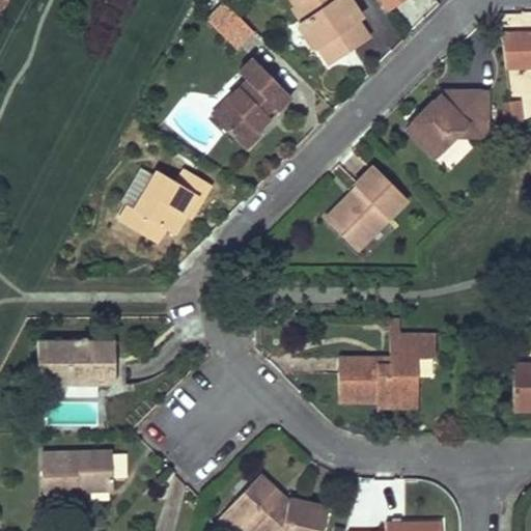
[(330,60),(364,37),(363,35),(365,34),(356,20),(360,17),(348,0),(289,0),(294,5),(291,6),(302,22),(300,23),(299,27),(311,46),(314,47),(316,45),(326,60),(328,58),(330,60)]
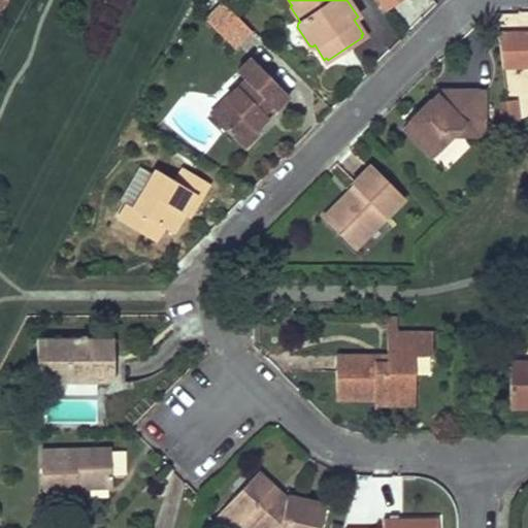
[(377,0),(384,10),(399,0),(377,0)]
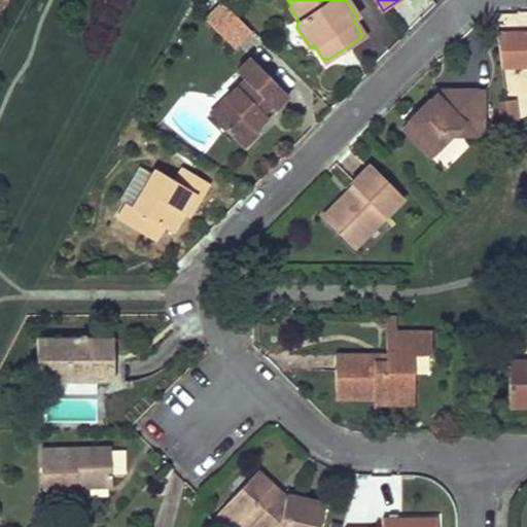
[(249,30),(222,3),(205,21),(232,47),(249,30)]
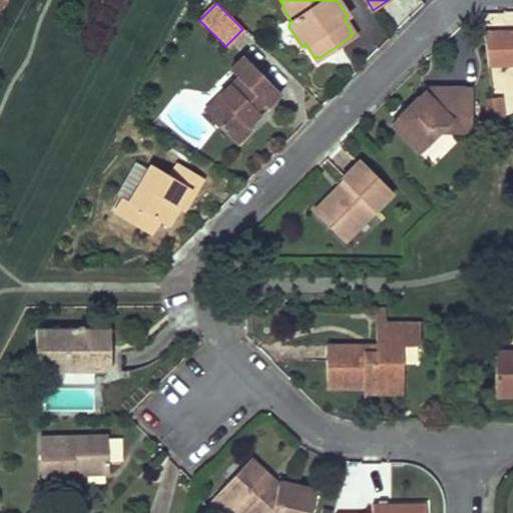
[(512,31),(484,32),(488,66),(512,65),(512,31)]
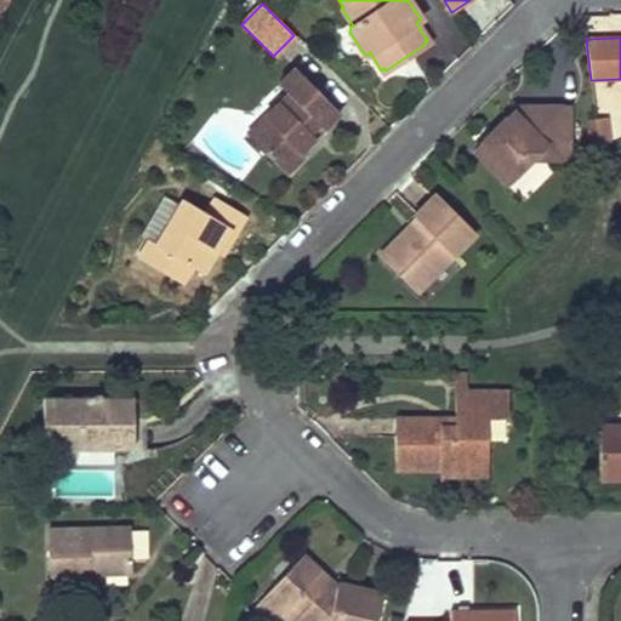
[(339,113),(294,68),(277,85),(286,95),(246,135),(285,175),(303,158),(298,153),(314,138),(309,132),(317,125),(322,130),(339,113)]
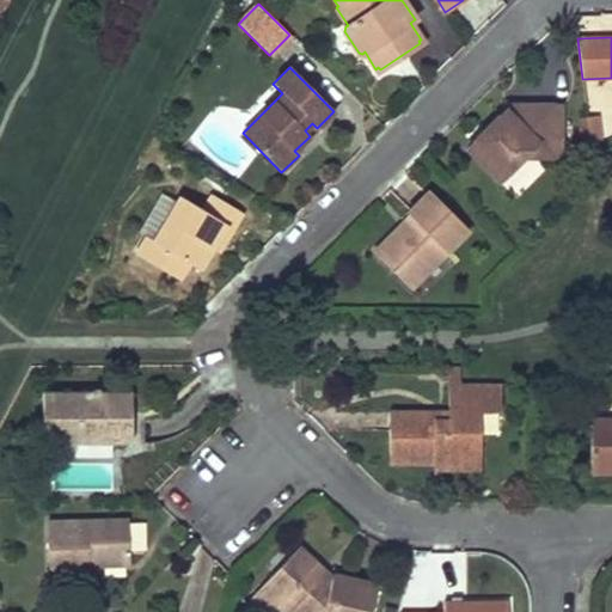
[(598,115),(587,116),(591,141),(600,140),(598,115)]
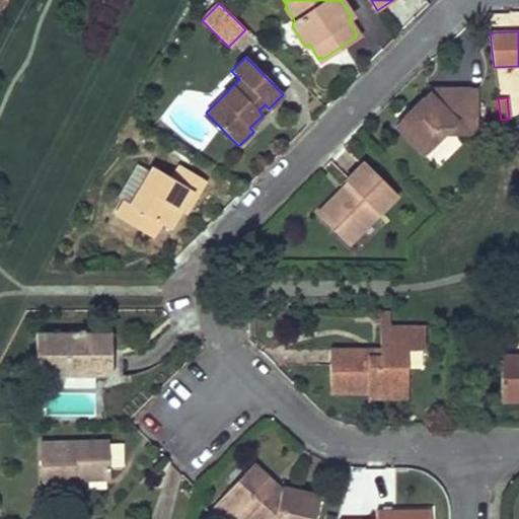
[(494,120),(501,120),(498,98),(492,99),(494,120)]
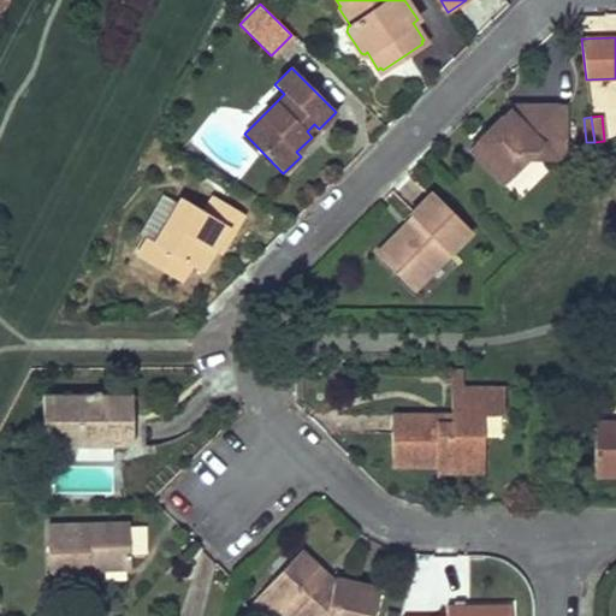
[(563,143),(540,143),(526,158),(563,158),(563,143)]
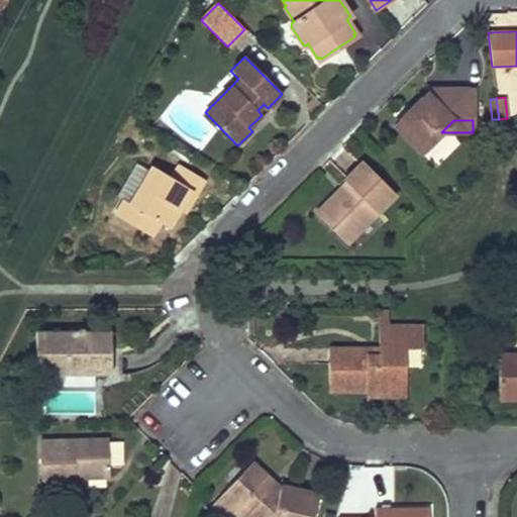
[(395,195),(363,161),(343,180),(345,183),(348,186),(339,195),(336,191),(315,213),(345,243),(395,195)]
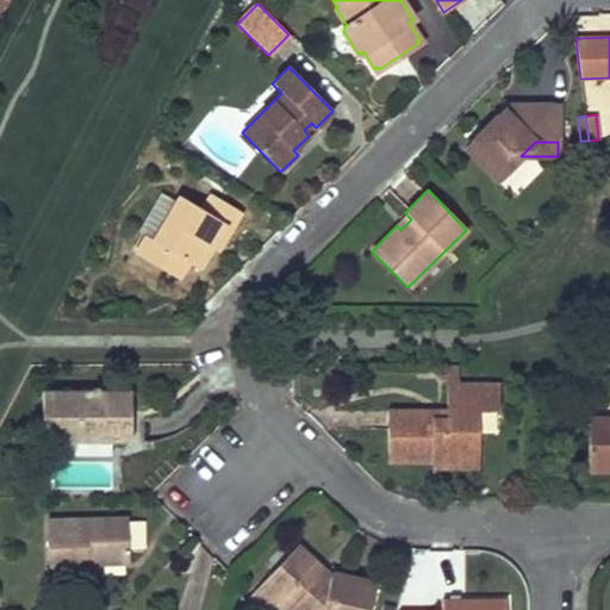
[(135,253),(178,279),(201,242),(212,248),(225,225),(232,230),(242,213),(210,194),(200,210),(179,197),(175,201),(160,193),(137,231),(145,236),(135,253)]
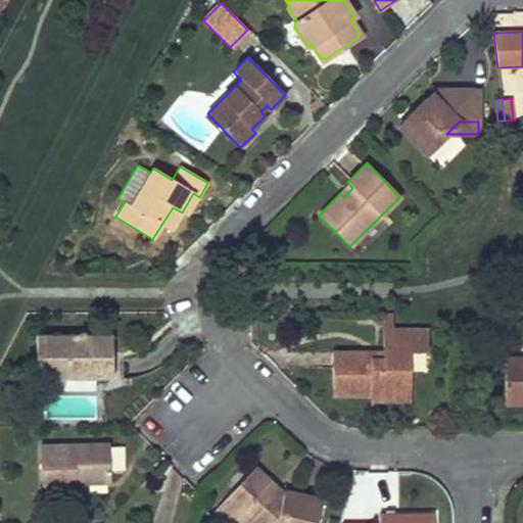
[(340,193),(343,197),(352,188),(349,185),(340,193)]
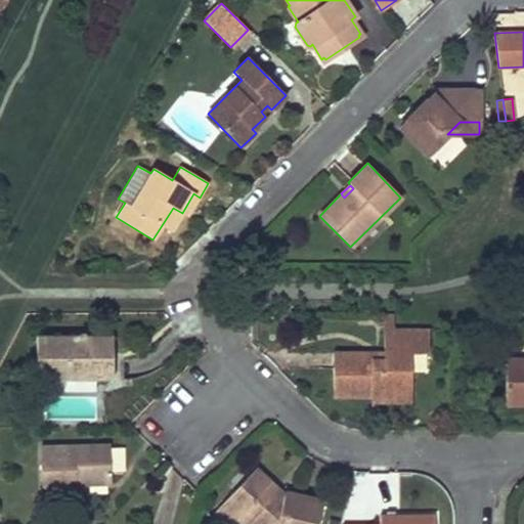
[(200,198),(193,193),(182,213),(188,217),(200,198)]
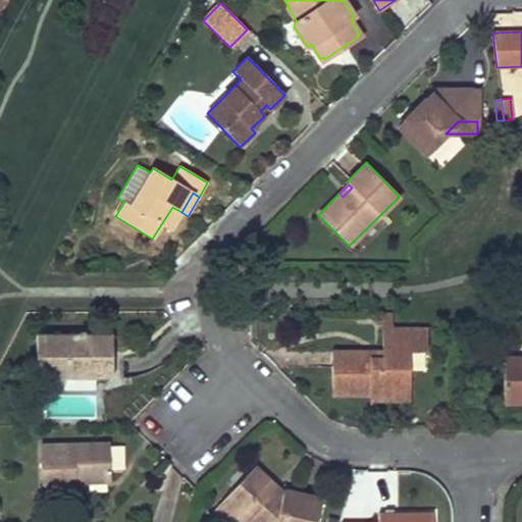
[(382,313),(382,327),(392,327),(392,313),(382,313)]
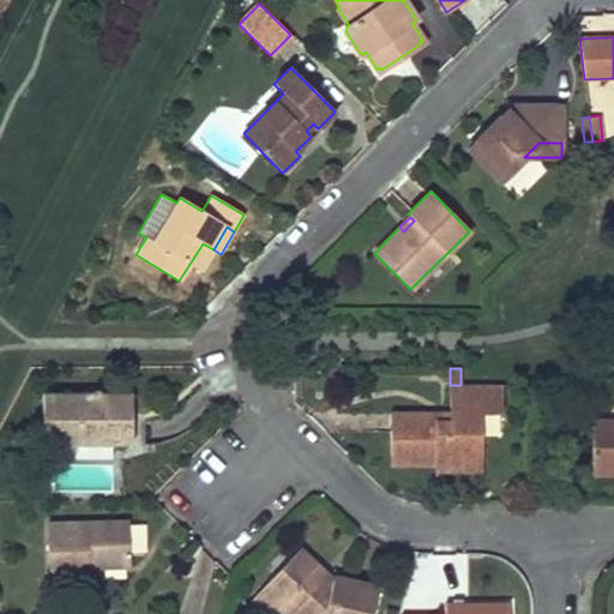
[(437,414),(390,414),(390,464),(434,464),(459,463),(459,455),(481,455),(481,414),(501,414),(501,385),(461,385),(450,385),(450,421),(437,421),(437,414)]
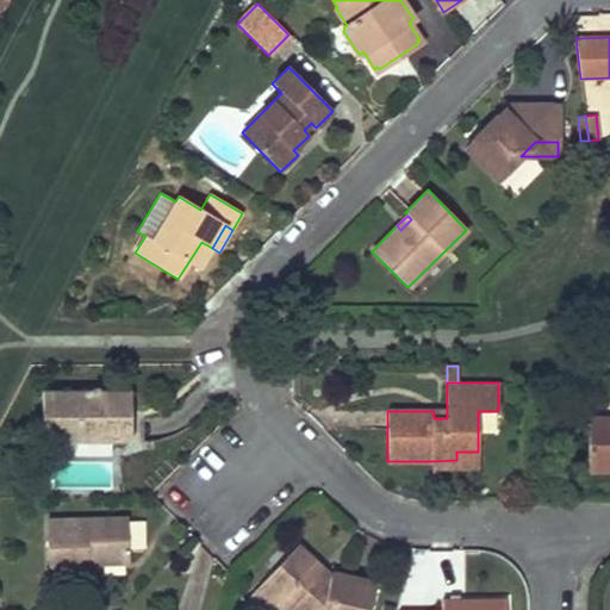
[(123,391),(42,391),(42,441),(123,441),(123,391)]
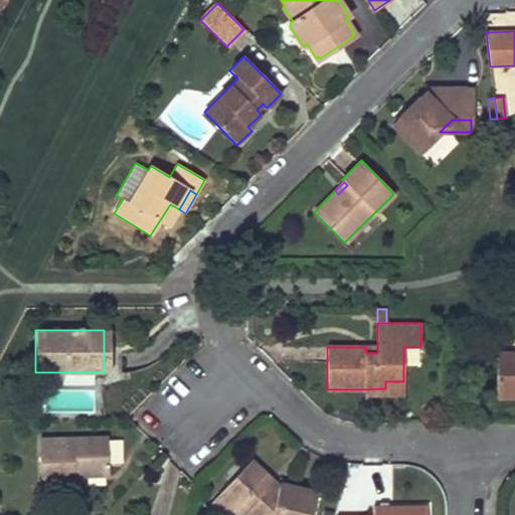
[(514,352),(496,353),(496,390),(514,390),(514,352)]
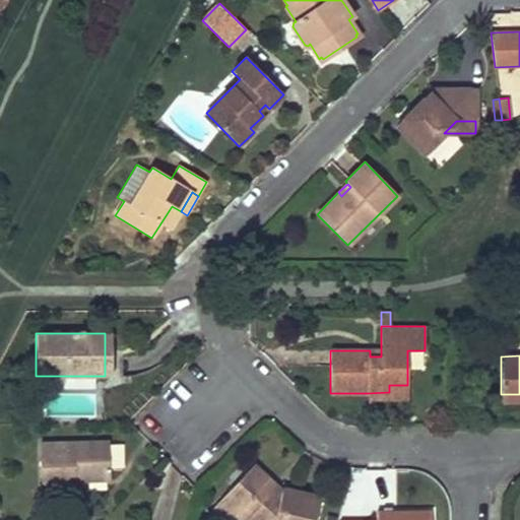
[(408,398),(407,385),(389,385),(389,392),(368,393),(369,398),(408,398)]
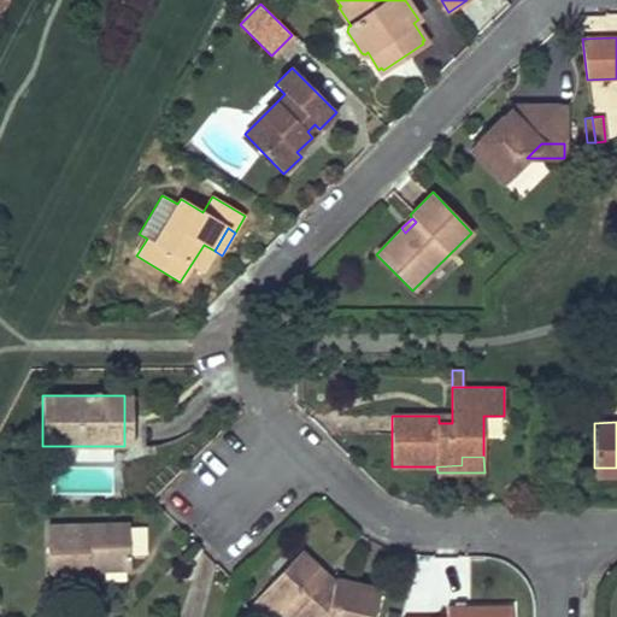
[(129,524),(47,527),(48,580),(90,579),(90,570),(89,560),(100,560),(100,570),(130,569),(129,524)]
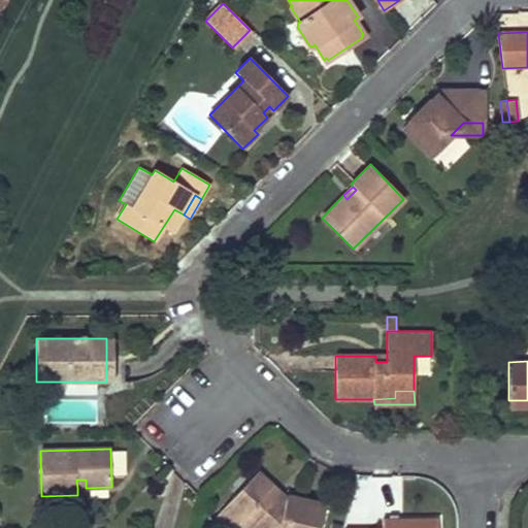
[(256,472),(216,517),(212,526),(220,527),(320,527),(326,505),(290,497),(286,500),(282,499),(277,502),(272,500),(275,490),(256,472)]
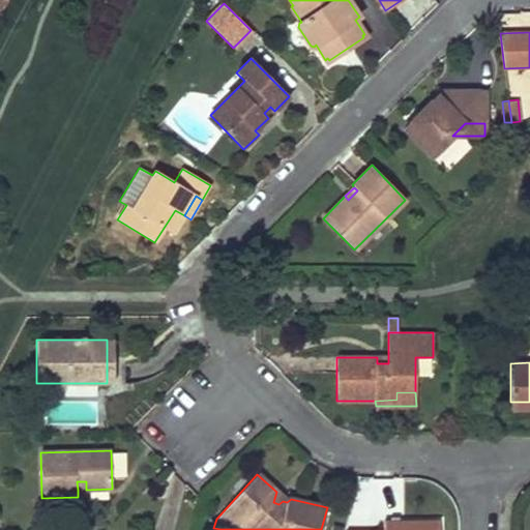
[(438,529),(438,521),(383,522),(382,529),(438,529)]
